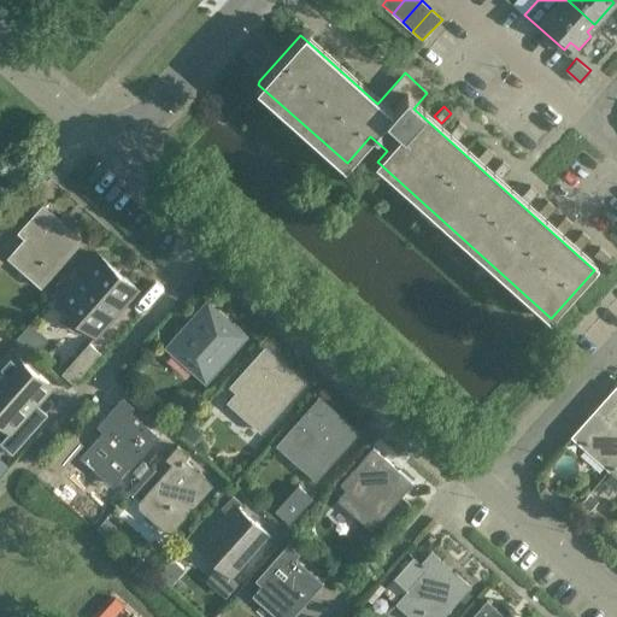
[(466,128),(459,121),(450,131),(458,137),(466,128)]
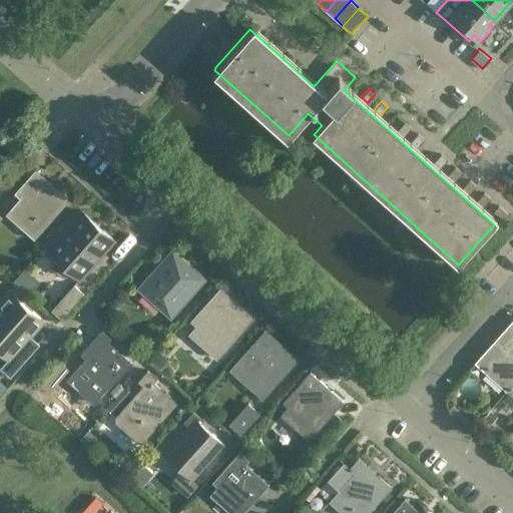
[(411,127),(405,121),(397,129),(404,135),(411,127)]
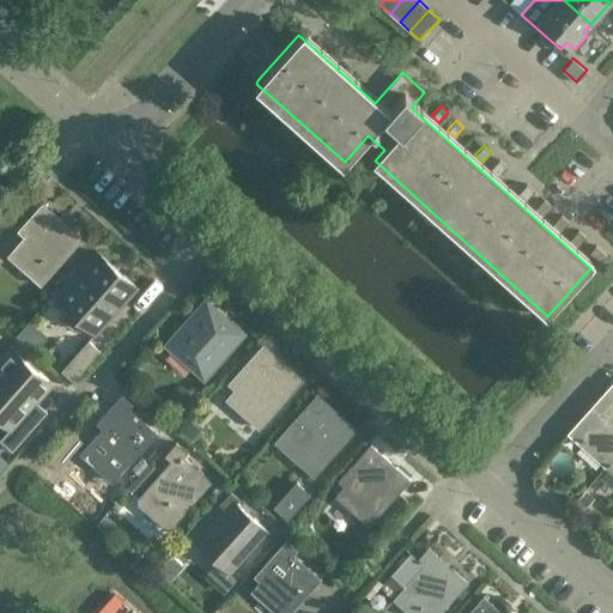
[(490,168),(497,175),(507,165),(499,158),(490,168)]
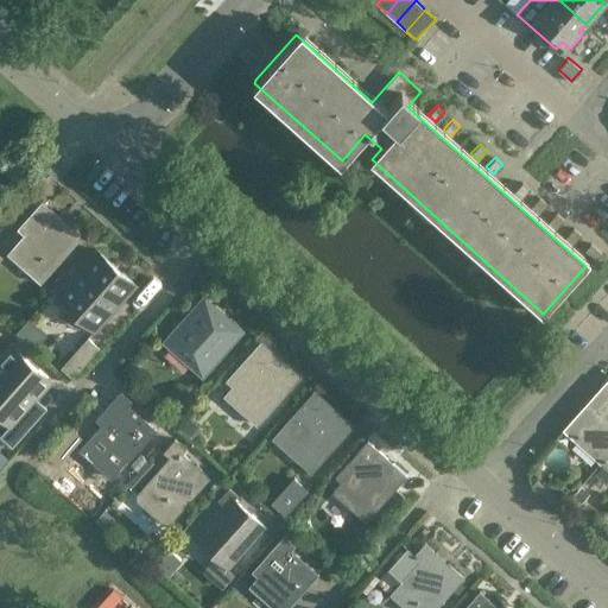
[(513,191),(520,198),(530,188),(523,181),(513,191)]
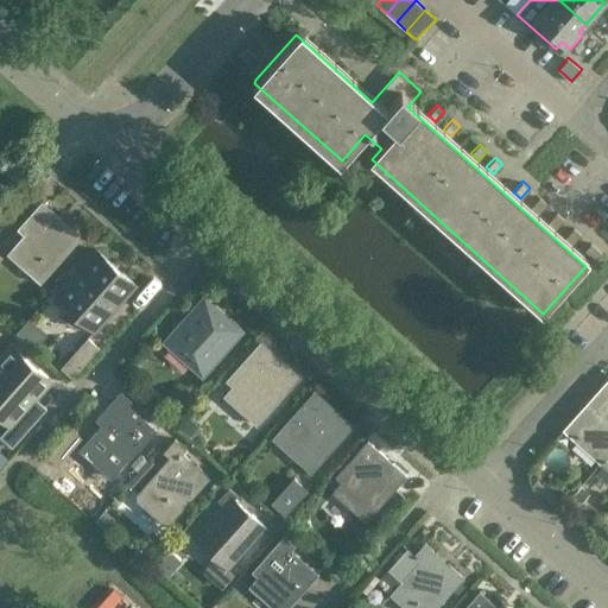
[(531,207),(538,214),(548,203),(539,197),(531,207)]
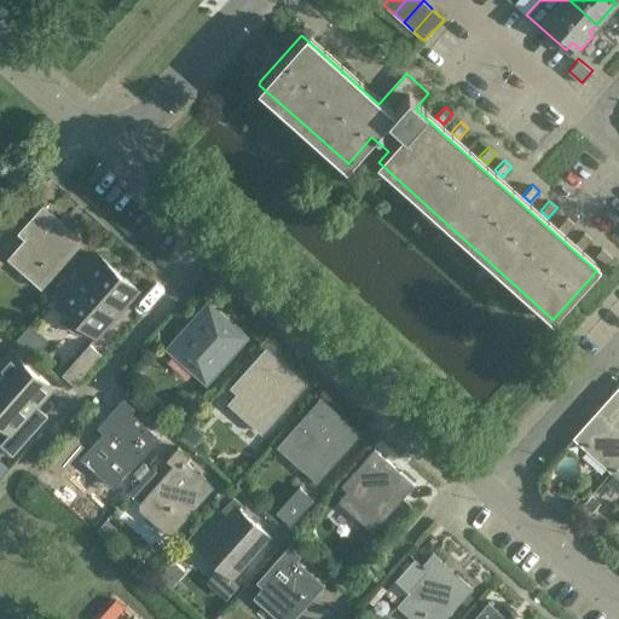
[(42,287),(84,242),(42,206),(18,232),(25,238),(9,258),(42,287)]
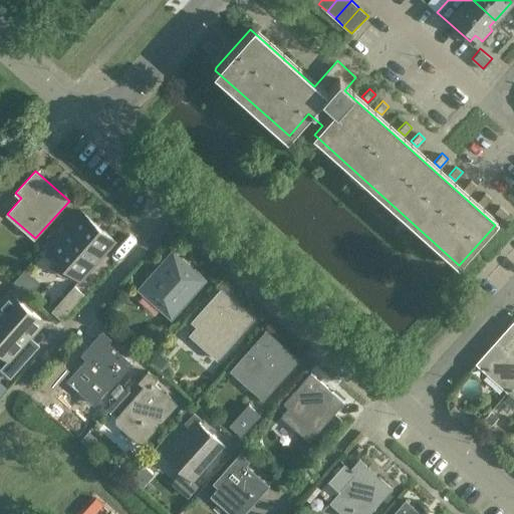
[(469,194),(477,186),(471,180),(463,188),(469,194)]
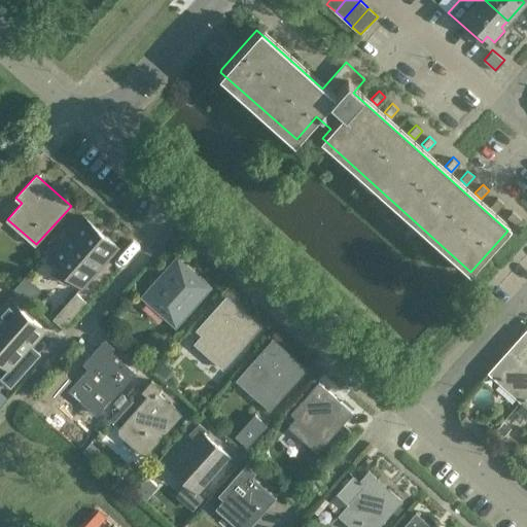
[(489,206),(496,212),(503,204),(497,198),(489,206)]
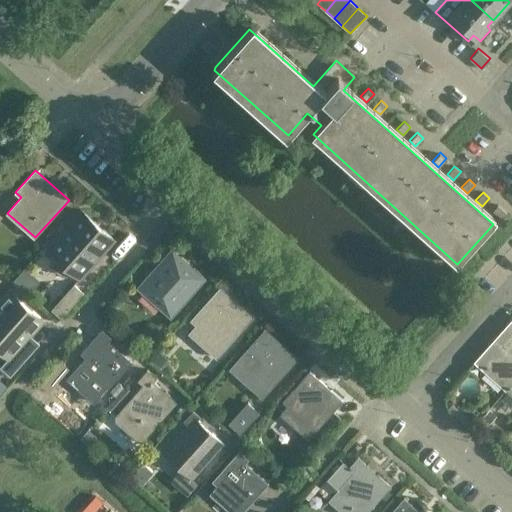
[(507,212),(497,204),(492,210),(501,218),(507,212)]
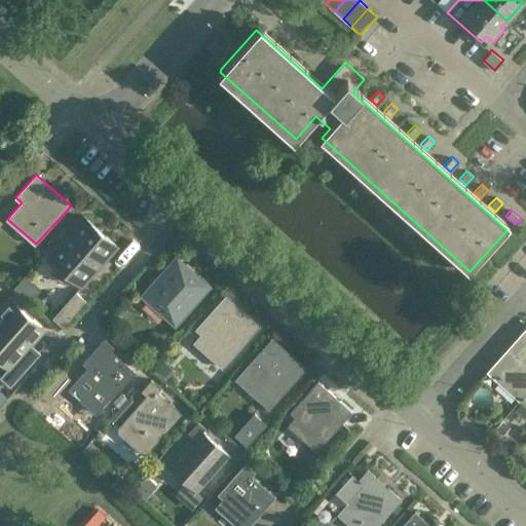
[(73,277),(82,286),(117,247),(83,217),(73,228),(75,231),(69,238),(66,236),(48,256),(58,264),(52,269),(53,273),(64,284),(68,284),(73,277)]
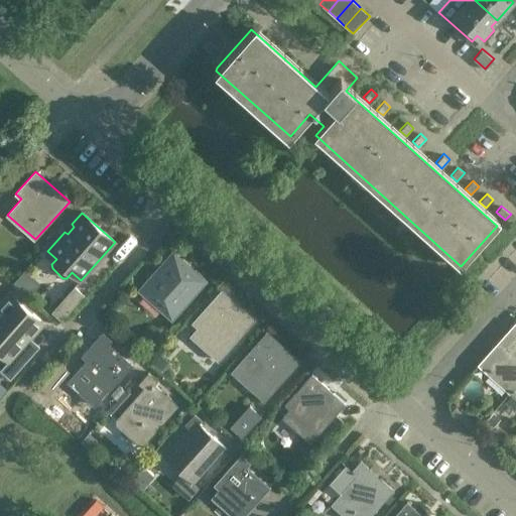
[(174,251),(164,262),(140,289),(173,319),(208,280),(174,251)]
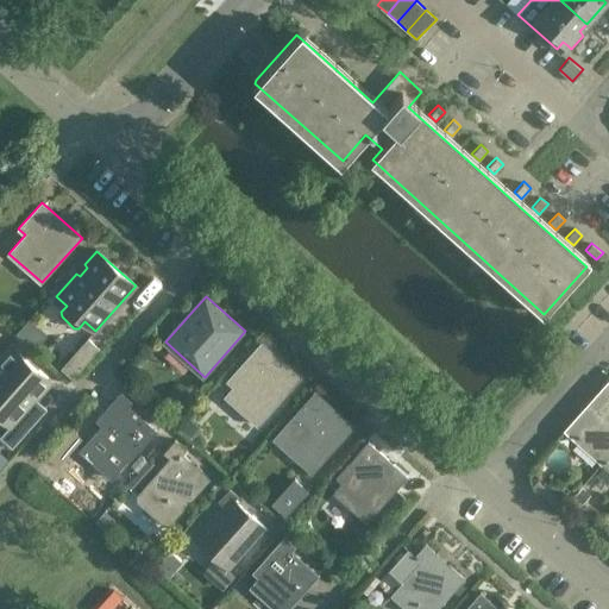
[(31,319),(26,324),(17,332),(29,343),(37,333),(35,321),(31,319)]
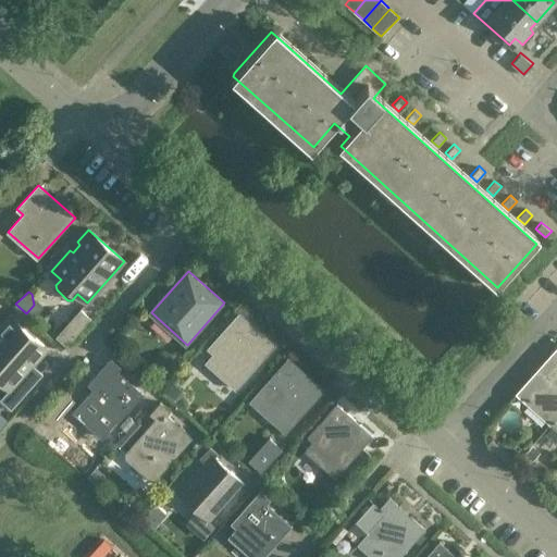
[(66,346),(91,318),(81,308),(56,336),(66,346)]
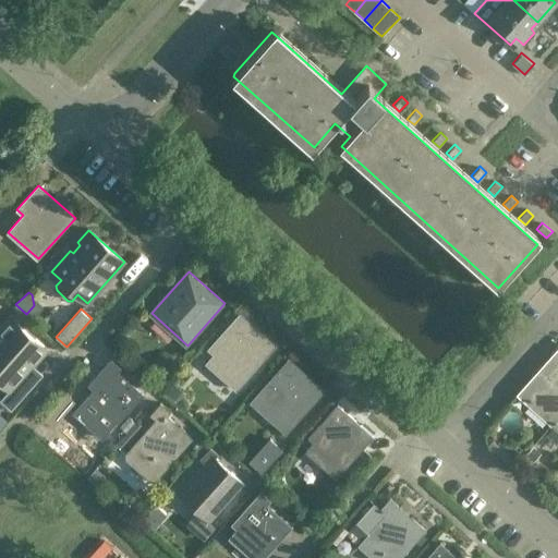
[(0,328),(0,380),(9,389),(1,399),(11,409),(34,383),(24,374),(48,348),(12,315),(0,328)]
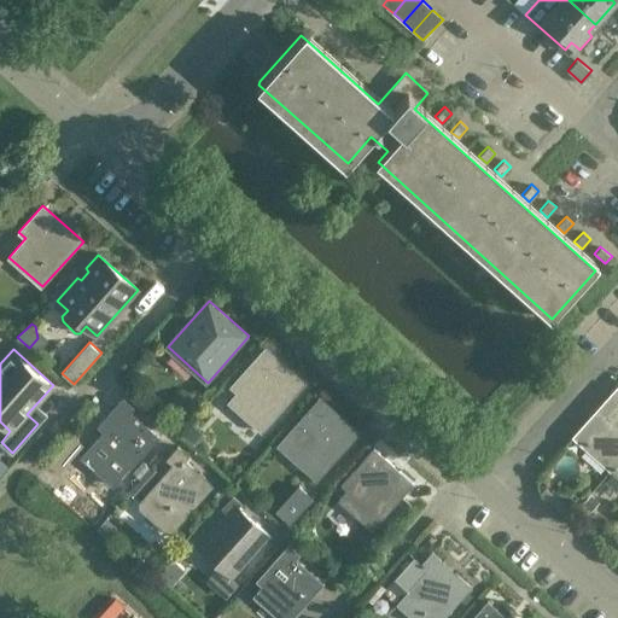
[(227,402),(261,432),(303,384),(264,349),(252,362),(257,368),(227,402)]
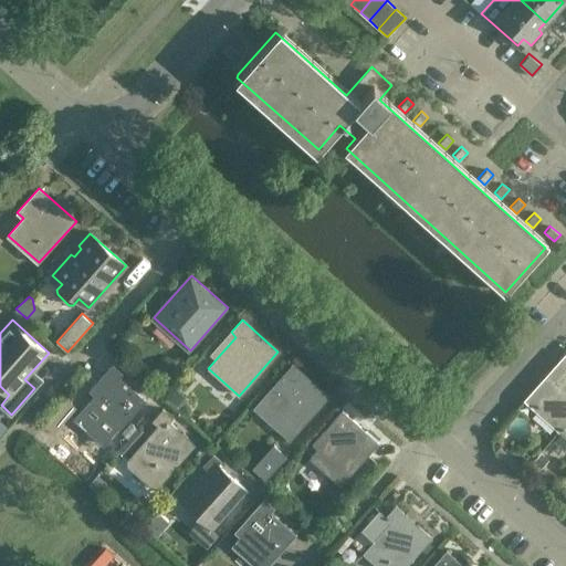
[(565,353),(523,398),(534,408),(559,430),(565,422),(565,353)]
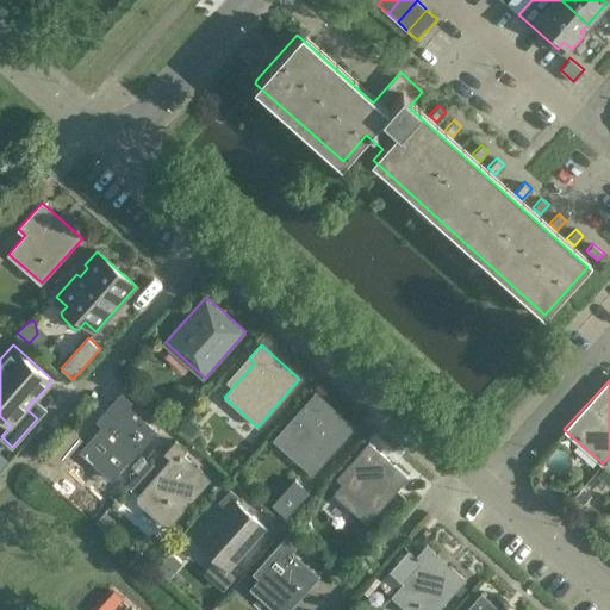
[(120,472),(157,430),(129,405),(134,400),(122,391),(110,404),(116,409),(87,442),(120,472)]
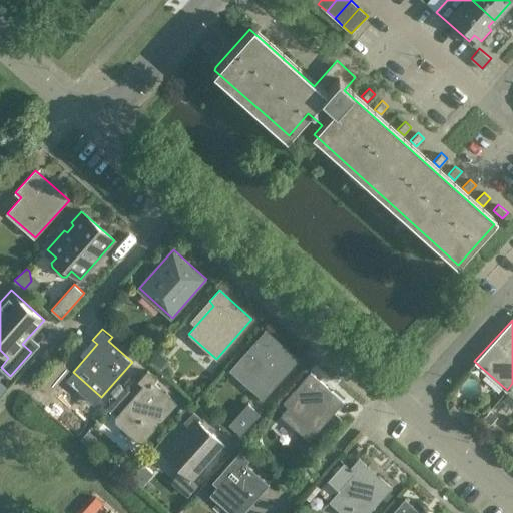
[(229,370),(264,400),(299,361),(265,331),(229,370)]
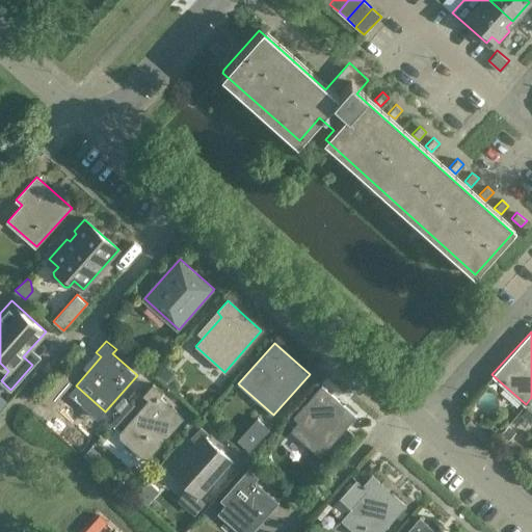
[(169,383),(177,374),(166,365),(158,374),(169,383)]
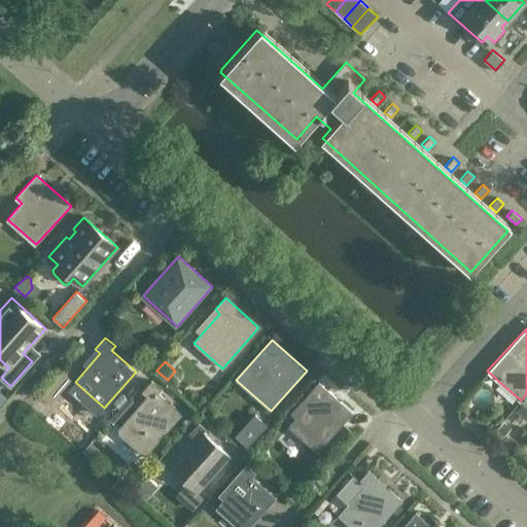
[(49,403),(71,378),(62,370),(40,395),(49,403)]
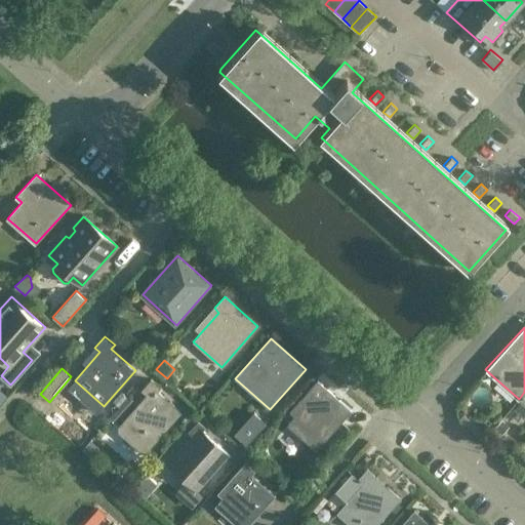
[(147,394),(129,413),(119,426),(119,432),(142,451),(148,451),(183,411),(158,390),(161,387),(152,378),(142,390),(147,394)]
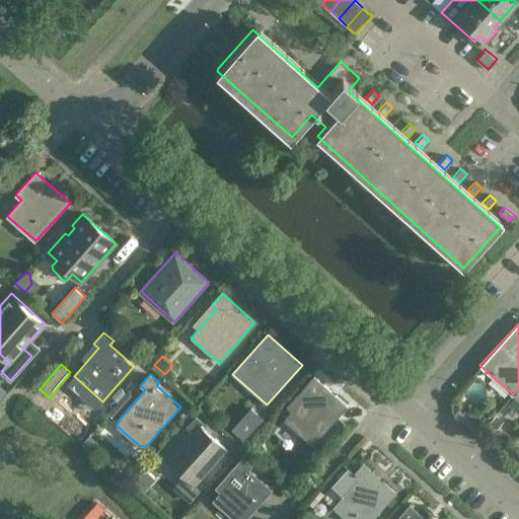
[(285,420),(313,444),(348,405),(314,376),(287,406),(292,411),(285,420)]
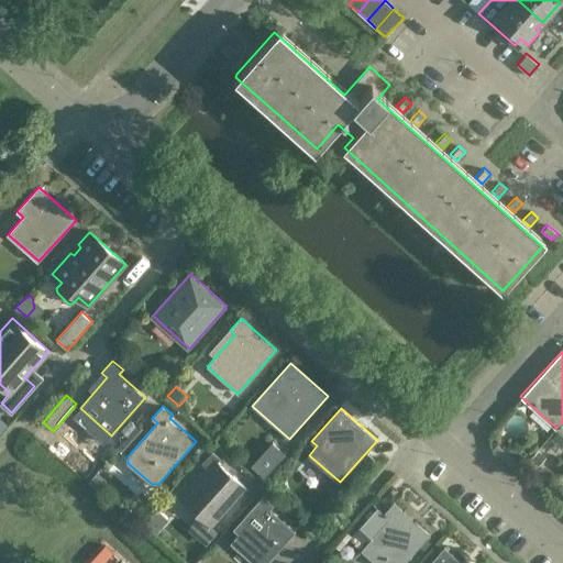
[(128,437),(136,426),(131,420),(122,431),(128,437)]
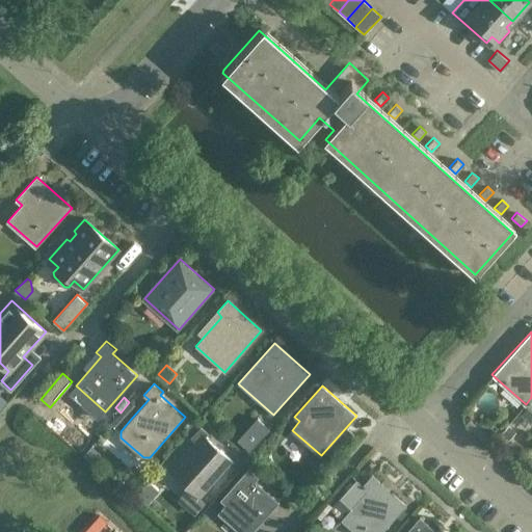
[(112,424),(117,428),(135,408),(130,403),(112,424)]
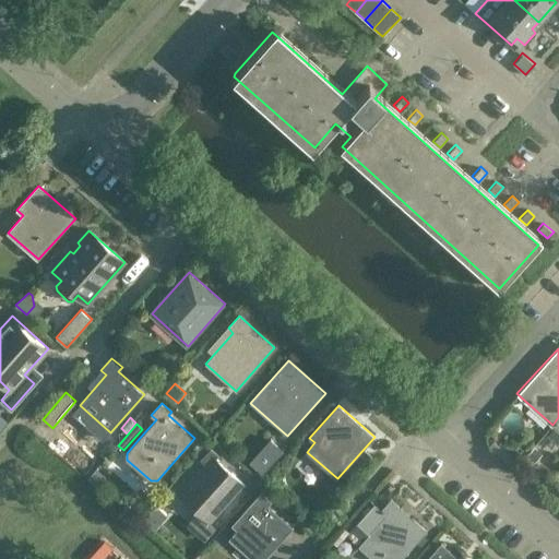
[(283,450),(270,438),(249,462),(262,473),(283,450)]
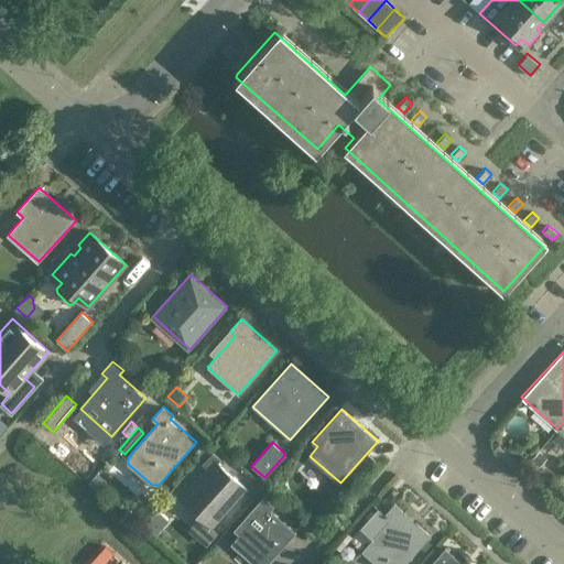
[(213,525),(247,487),(221,464),(224,461),(213,451),(202,463),(208,468),(181,498),(213,525)]
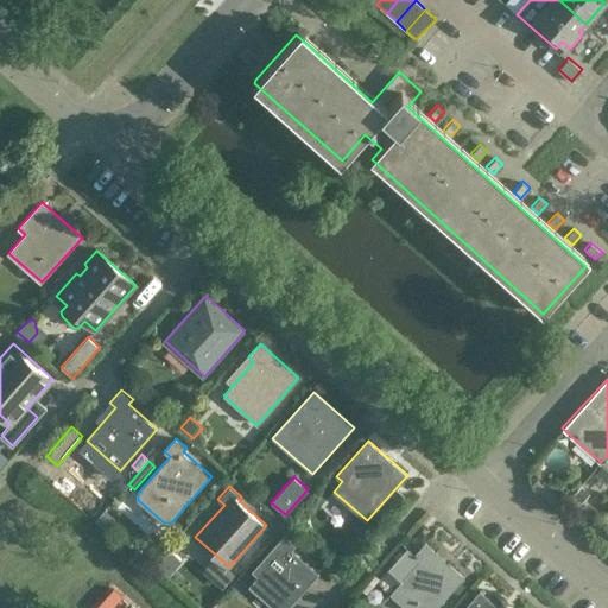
[(581,501),(587,494),(580,487),(574,495),(581,501)]
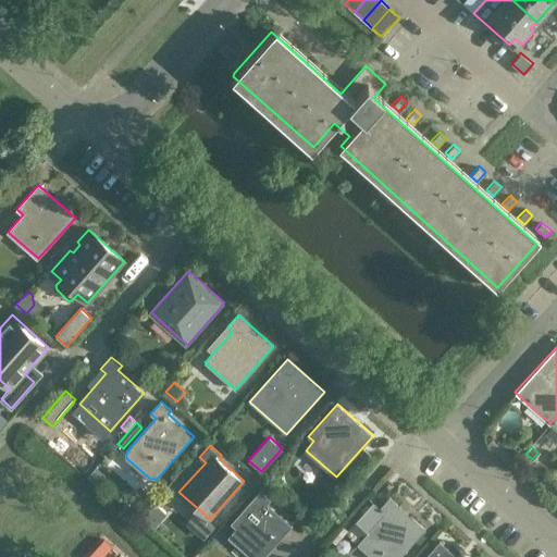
[(271,499),(260,490),(231,523),(236,529),(230,536),(251,556),(264,556),(294,524),(268,503),(271,499)]
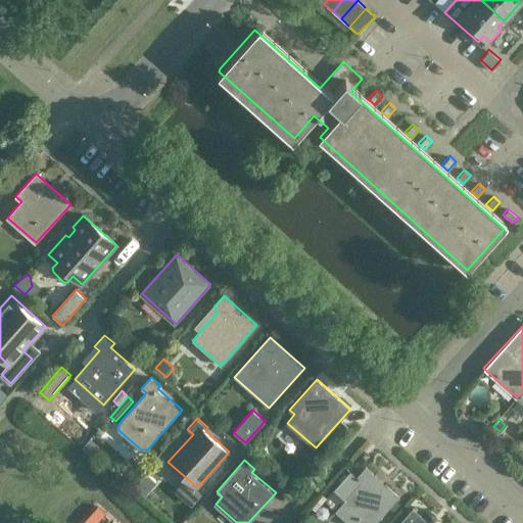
[(334,488),(345,498),(336,510),(350,522),(375,522),(399,496),(388,485),(385,488),(373,478),(376,475),(366,466),(357,476),(350,471),(334,488)]
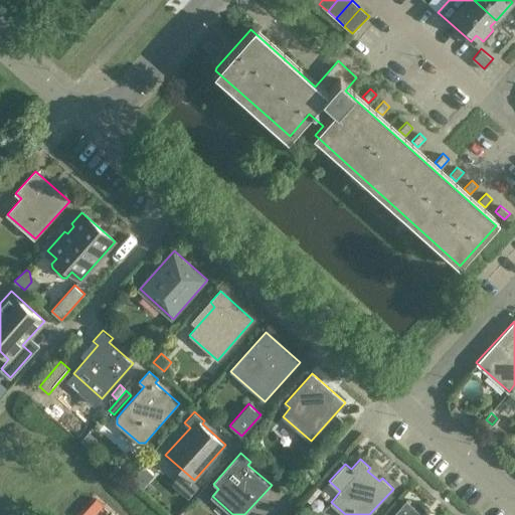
[(142,488),(154,474),(144,465),(131,479),(142,488)]
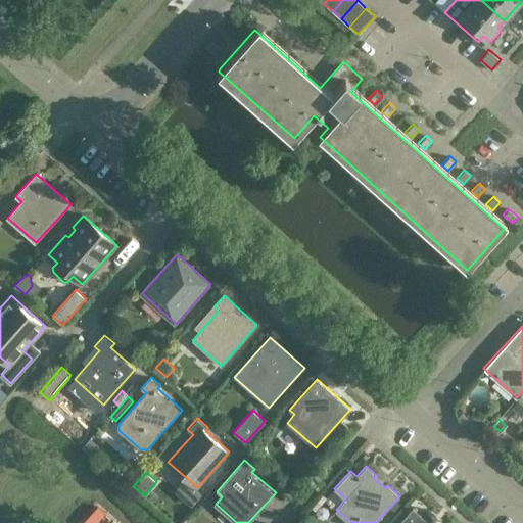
[(304,483),(299,475),(289,481),(294,489),(304,483)]
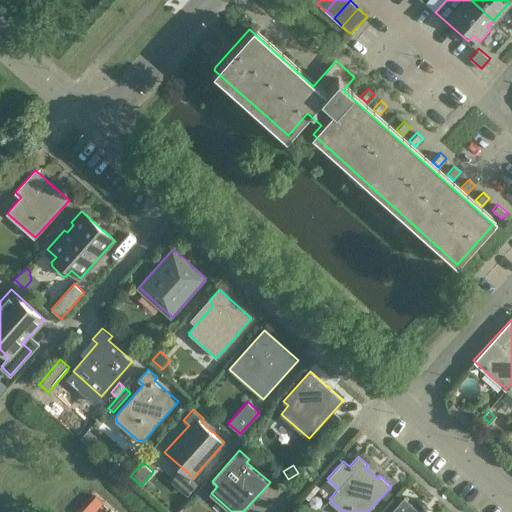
[(393,496),(389,492),(383,499),(387,503),(393,496)]
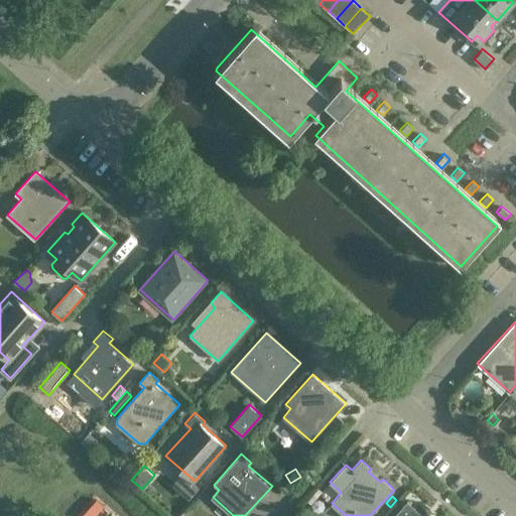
[(423,515),(407,501),(398,512),(394,515),(423,515)]
